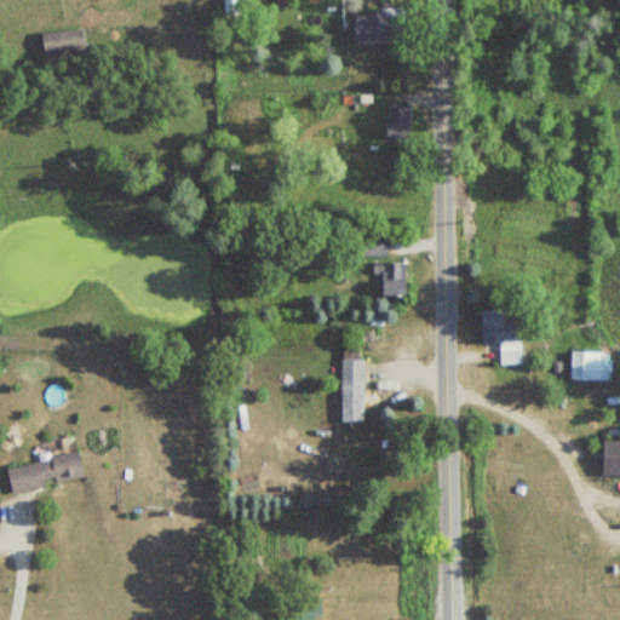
[(408,13),(361,13),(361,44),(408,44),(408,13)]
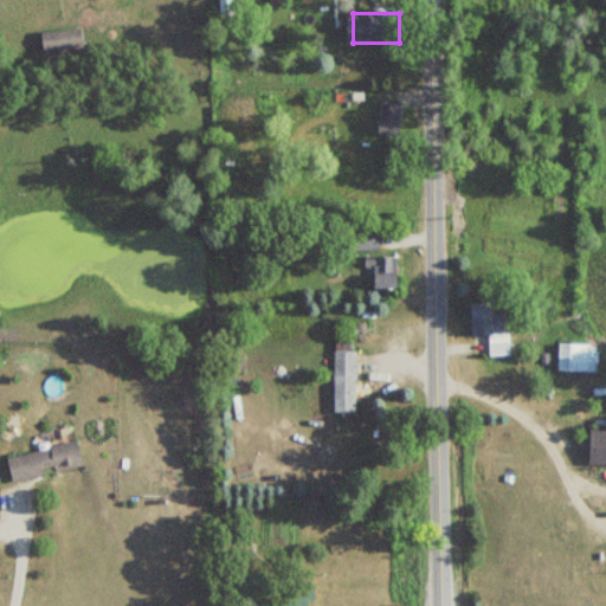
[(86,30),(45,30),(45,51),(86,51),(86,30)]
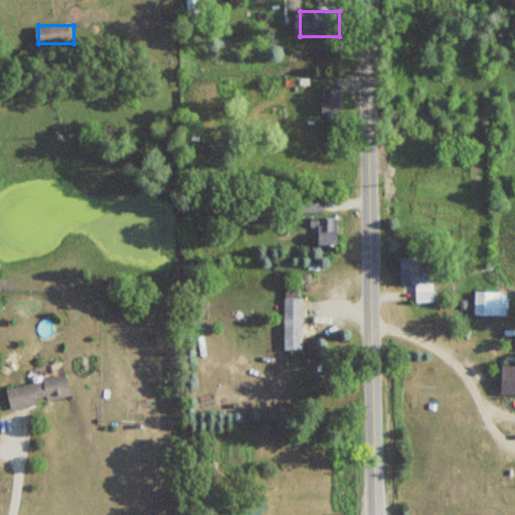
[(325,115),(342,115),(342,89),(325,89),(325,115)]
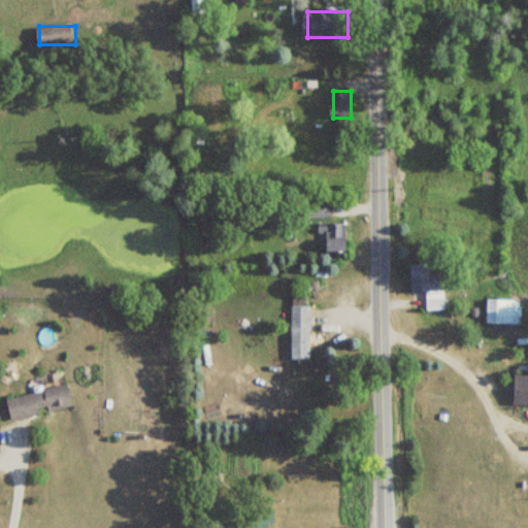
[(329,217),(306,218),(305,198),(329,198),(329,217)]
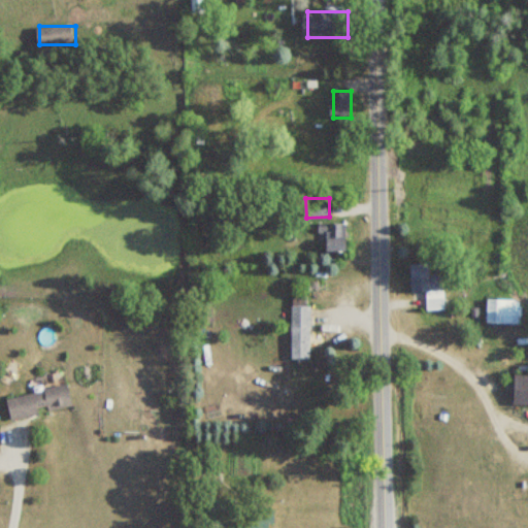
[(317,221),(345,222),(344,251),(325,250),(326,232),(317,232),(317,221)]
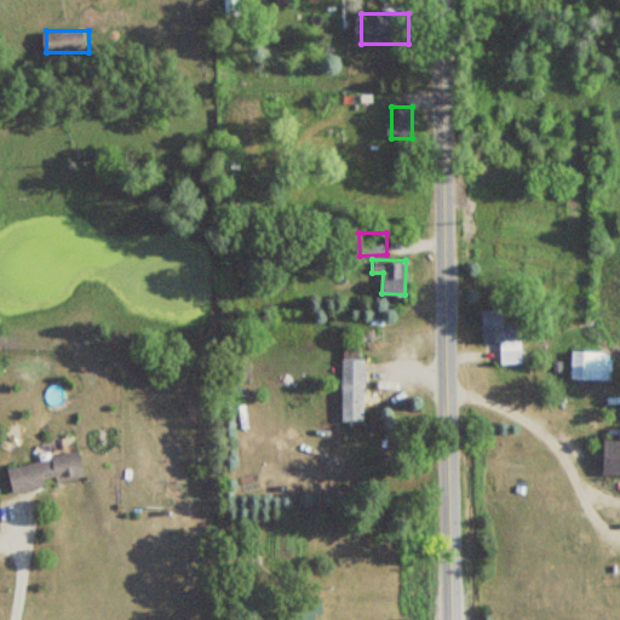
[(521,361),(520,320),(503,320),(503,308),(480,308),(482,342),(499,340),(499,362),(521,361)]
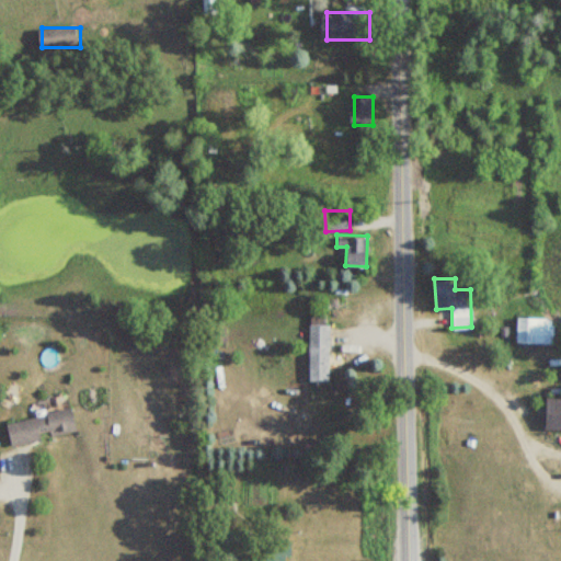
[(325,313),(325,323),(330,323),(329,346),(328,346),(328,380),(308,380),(308,323),(310,323),(310,313),(325,313)]
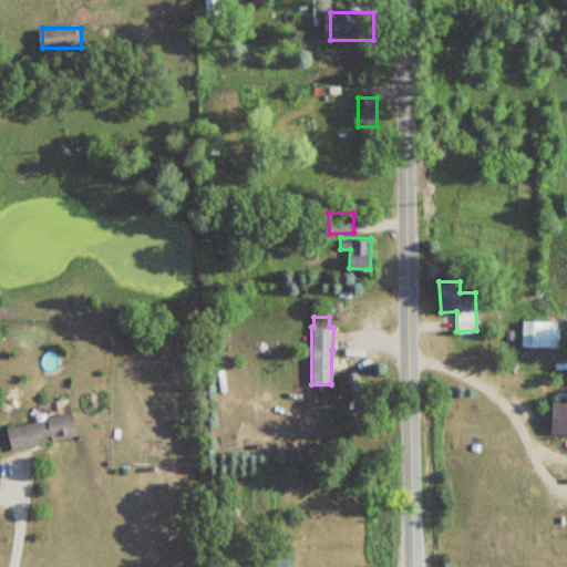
[(559,330),(558,347),(521,346),(522,320),(552,321),(552,330),(559,330)]
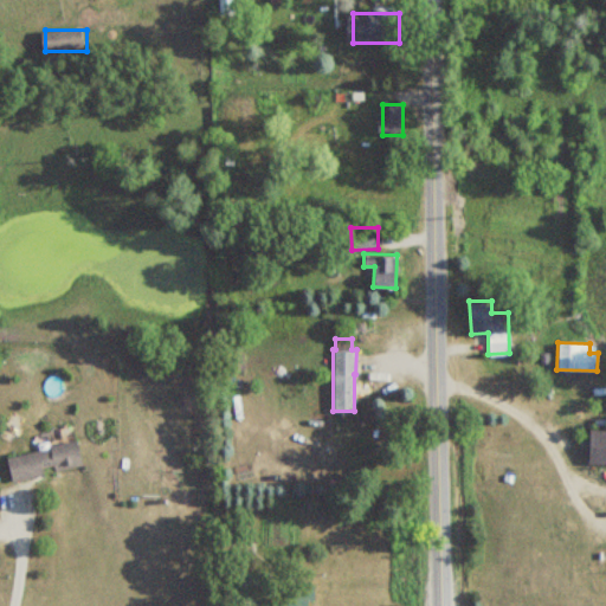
[(590,427),(605,427),(605,463),(588,463),(590,427)]
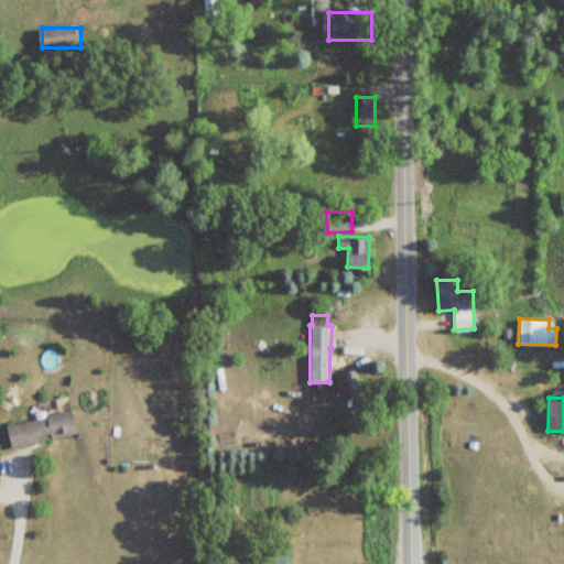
[(44,414),(44,415),(4,425),(10,448),(40,441),(38,435),(49,432),(50,438),(76,432),(69,408),(44,414)]
